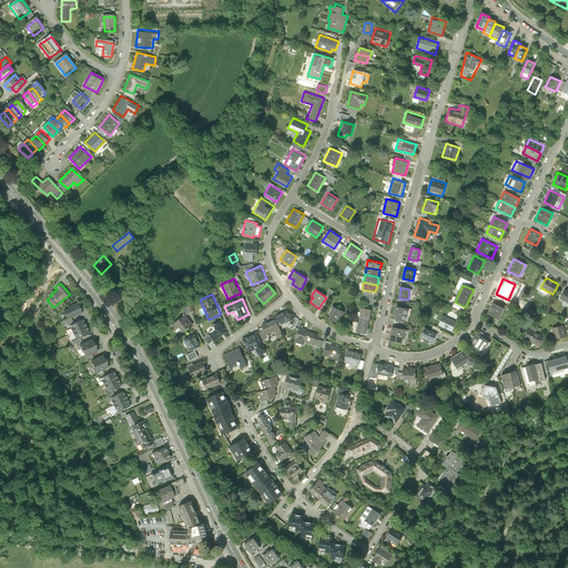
[(78,302),(61,310),(67,321),(82,313),(78,302)]
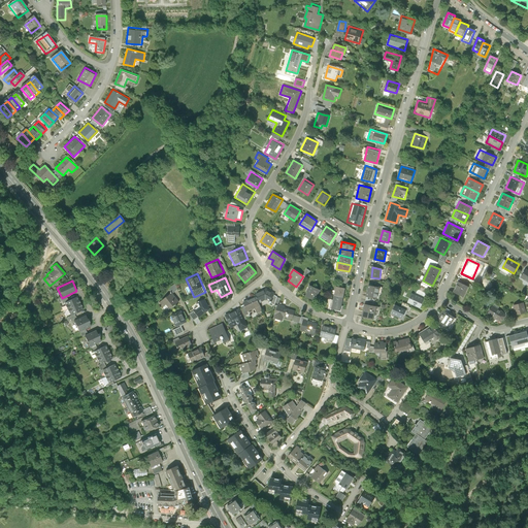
[(468,286),(458,281),(452,292),(463,297),(468,286)]
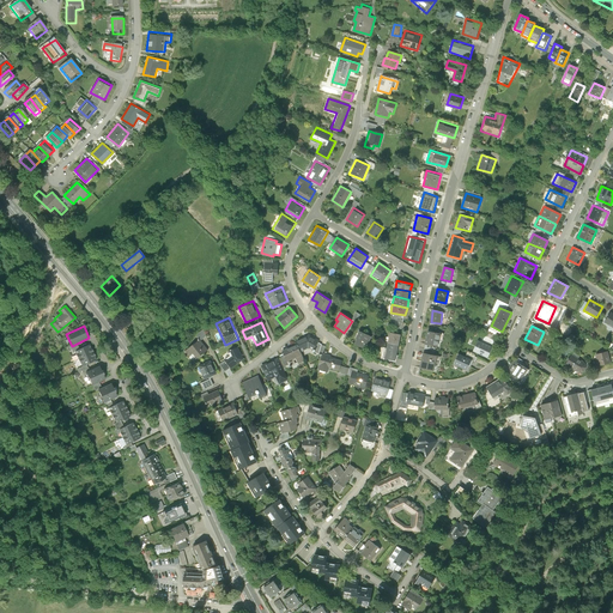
[(372,335),(359,329),(353,343),(365,349),(372,335)]
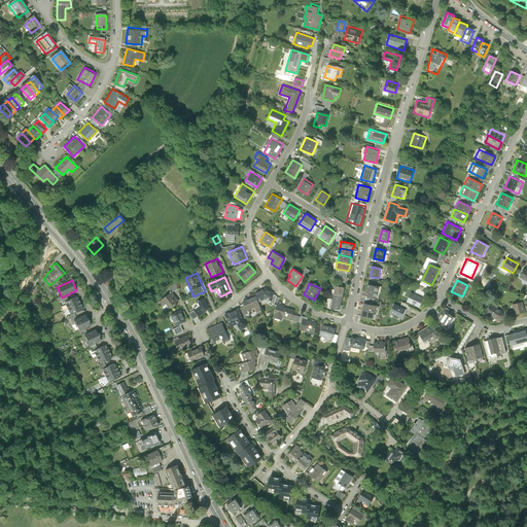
[(336,284),(334,294),(344,296),(346,286),(336,284)]
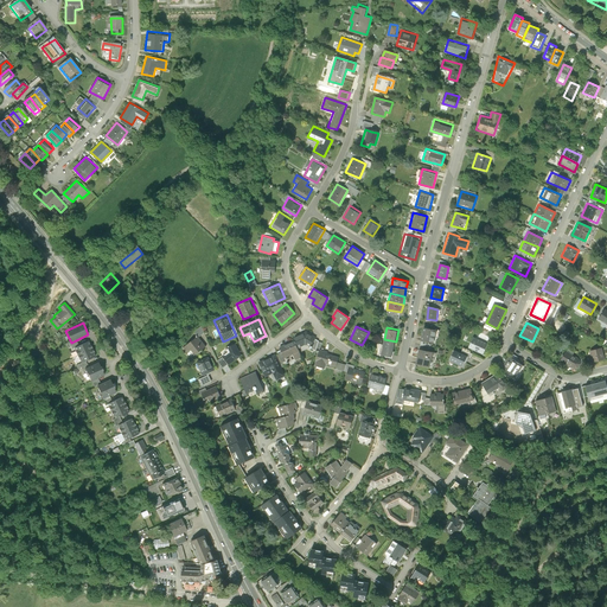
[(435,331),(425,328),(421,340),(433,343),(435,331)]
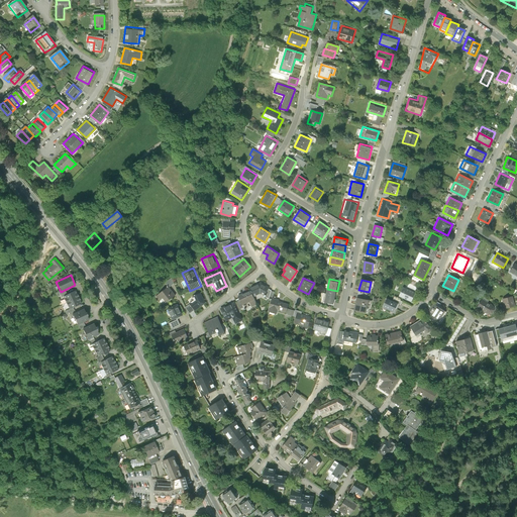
[(270,299),(271,290),(261,283),(249,288),(250,290),(253,296),(260,294),(270,299)]
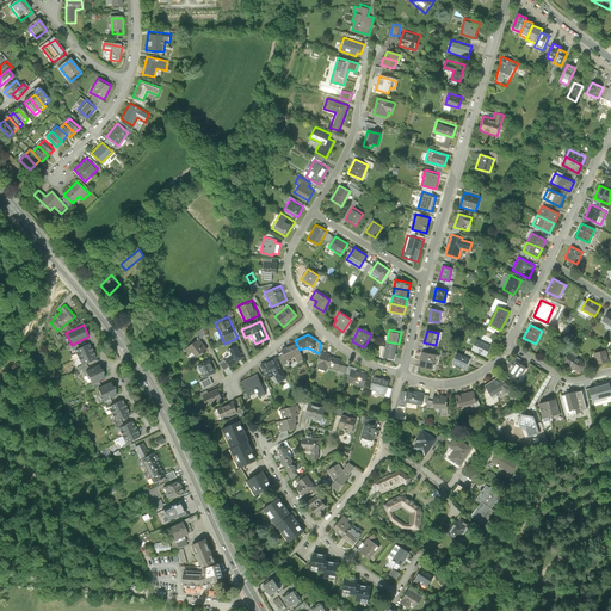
[(207,347),(198,338),(184,350),(191,359),(207,347)]
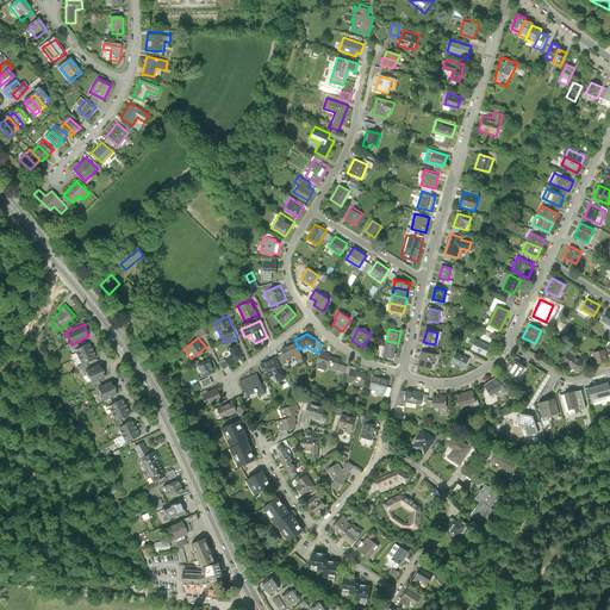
[(491,346),(475,340),(471,350),(486,356),(491,346)]
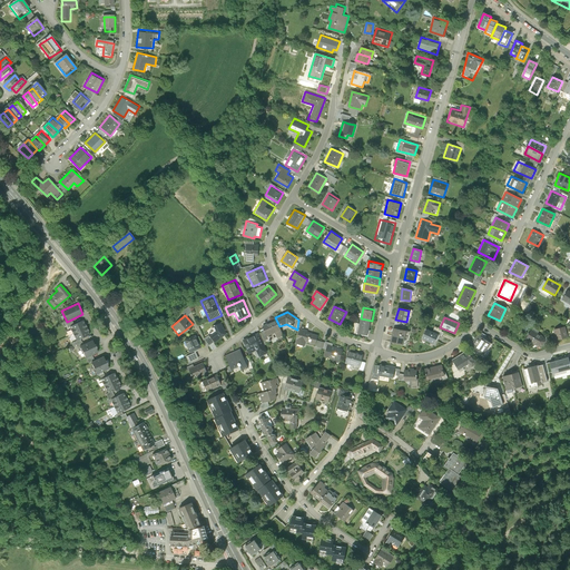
[(361,318),(359,333),(370,335),(372,321),(361,318)]
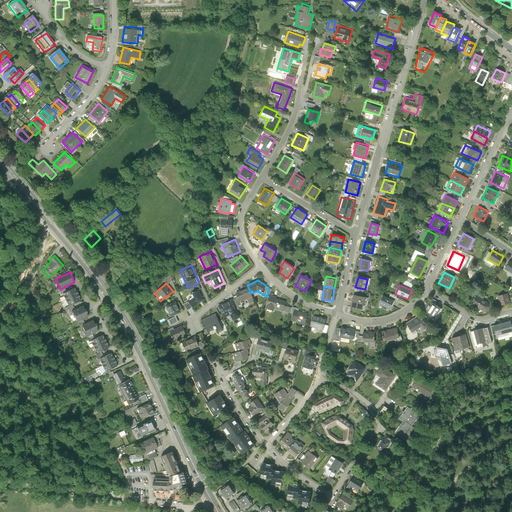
[(251,293),(248,287),(235,293),(240,302),(247,299),(249,304),(255,301),(251,293)]
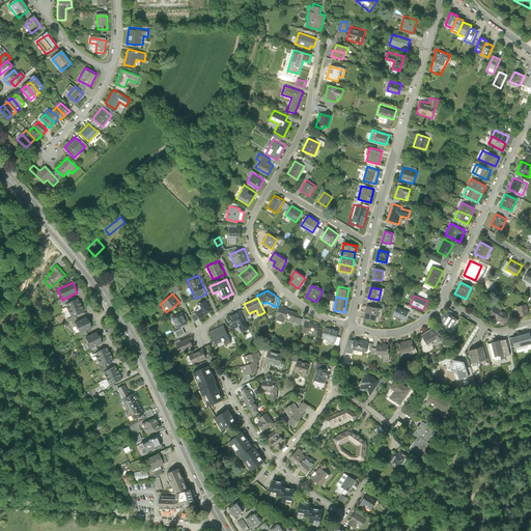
[(80,305),(77,299),(64,304),(67,310),(80,305)]
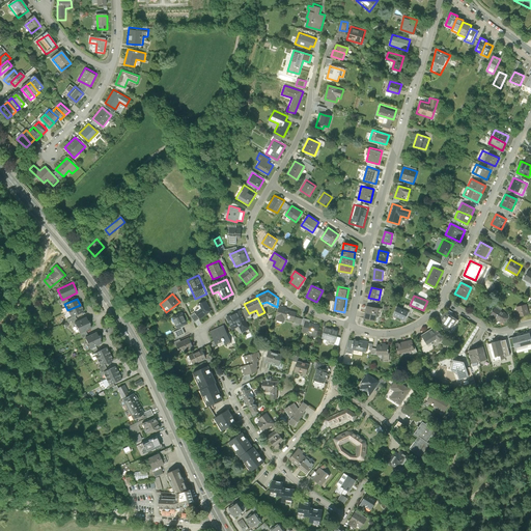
[(211,311),(206,300),(197,305),(198,308),(190,315),(193,324),(211,311)]
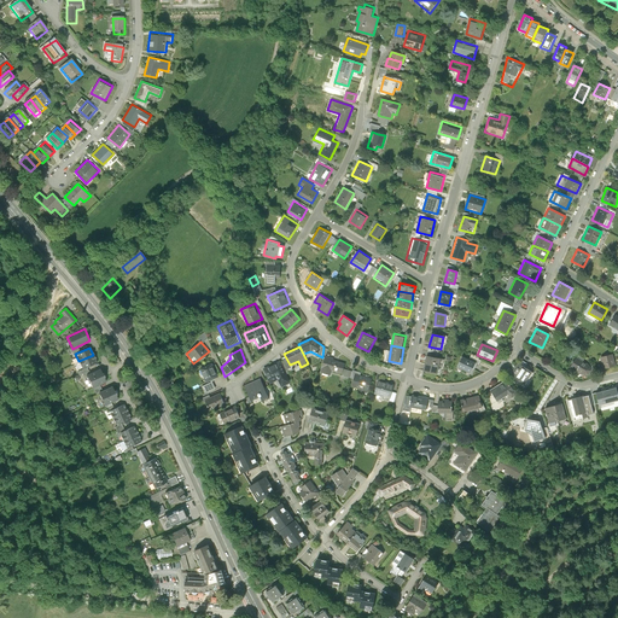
[(612,354),(600,357),(604,369),(616,366),(612,354)]
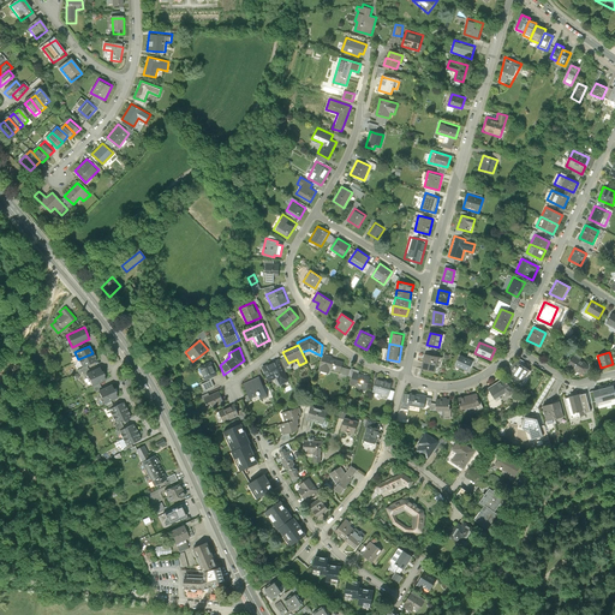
[(96,360),(93,353),(78,359),(82,366),(96,360)]
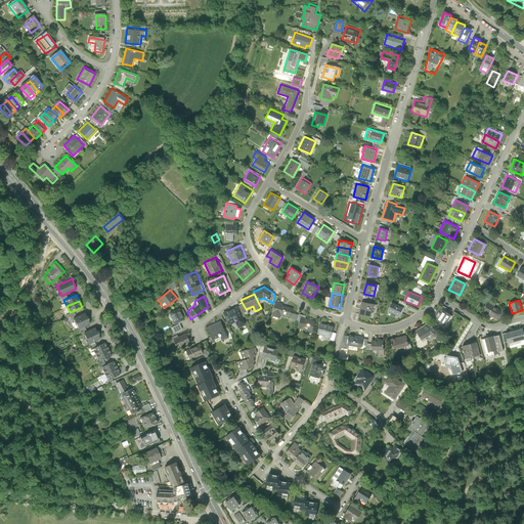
[(293,306),(275,302),(271,316),(280,319),(281,315),(290,317),(293,306)]
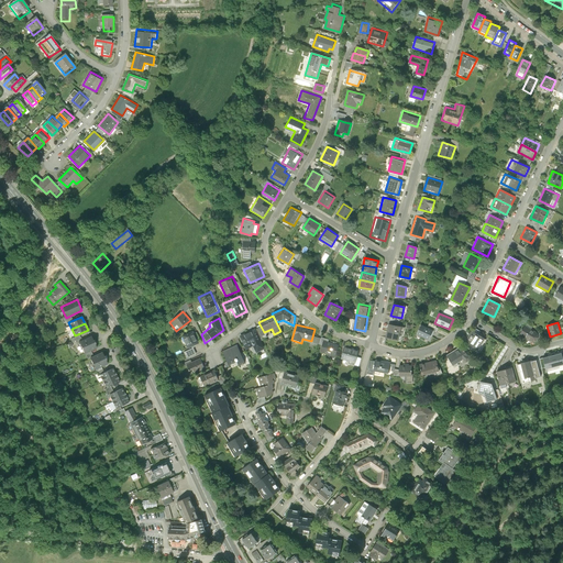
[(400,327),(389,324),(386,338),(398,341),(400,327)]
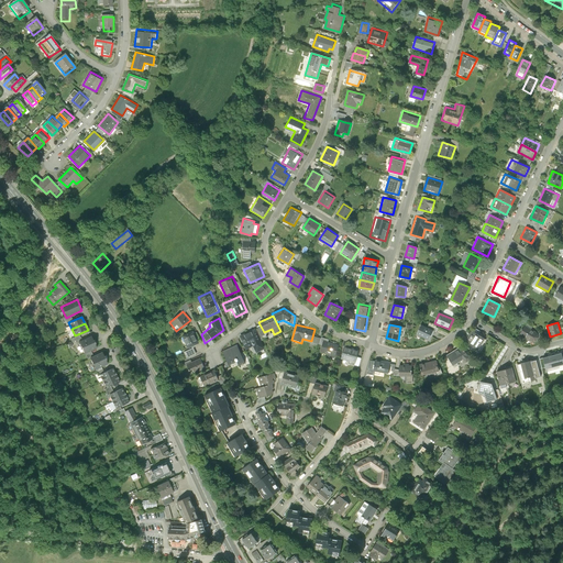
[(421,326),(417,334),(429,340),(433,331),(421,326)]
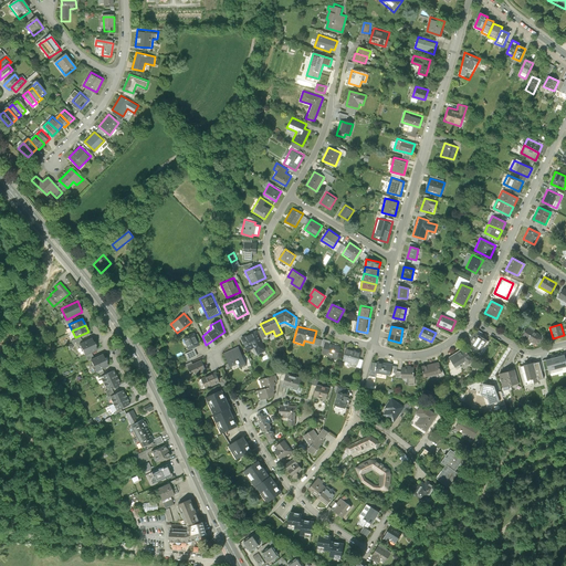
[(542,335),(527,327),(522,336),(536,345),(542,335)]
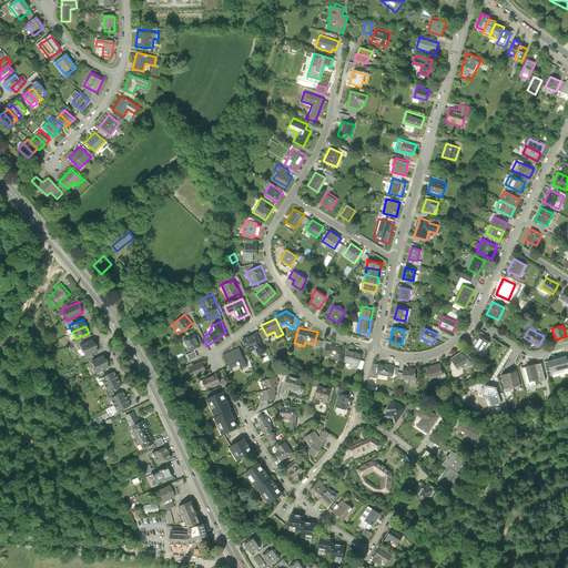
[(257,332),(241,338),(247,353),(254,351),(256,357),(267,353),(257,332)]
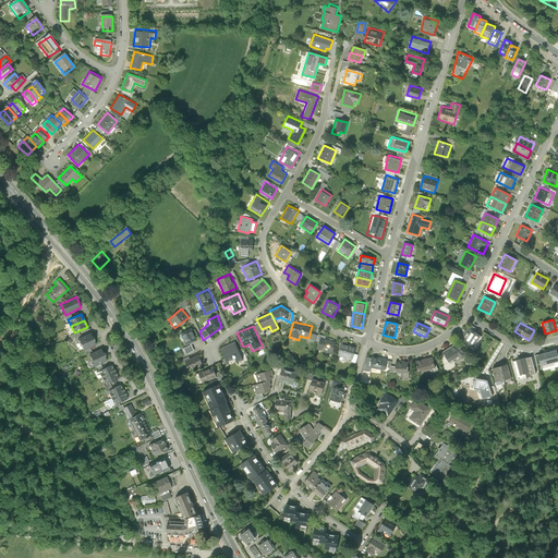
[(192,327),(180,332),(185,346),(197,341),(192,327)]
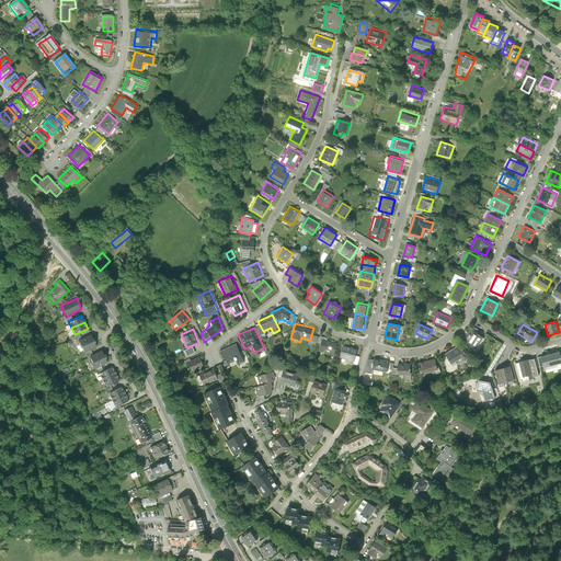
[(476,352),(484,339),(471,330),(462,343),(476,352)]
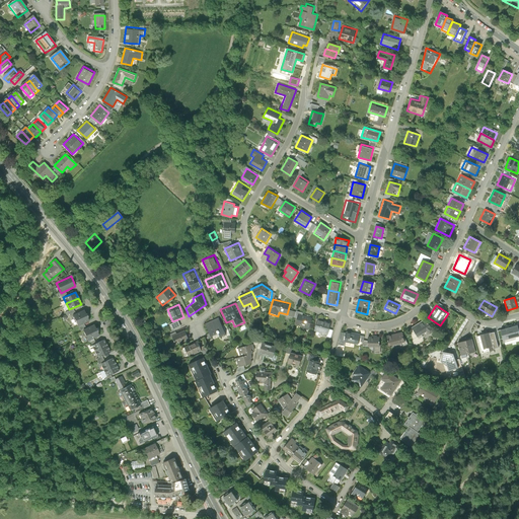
[(89,320),(83,309),(71,314),(76,326),(89,320)]
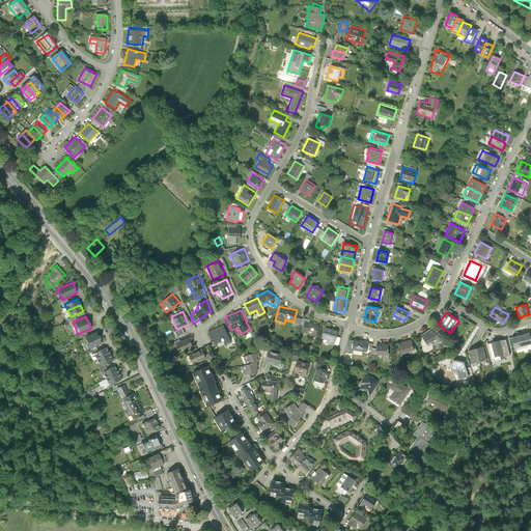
[(319,326),(305,320),(302,332),(316,337),(319,326)]
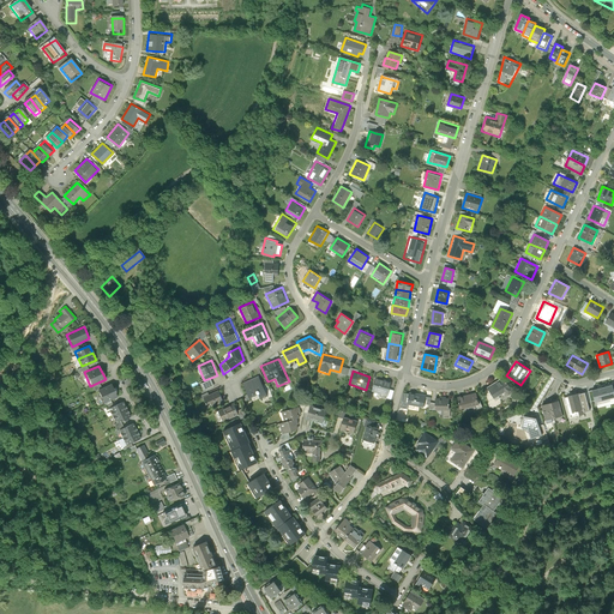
[(266,393),(258,375),(242,383),(248,397),(258,392),(259,396),(266,393)]
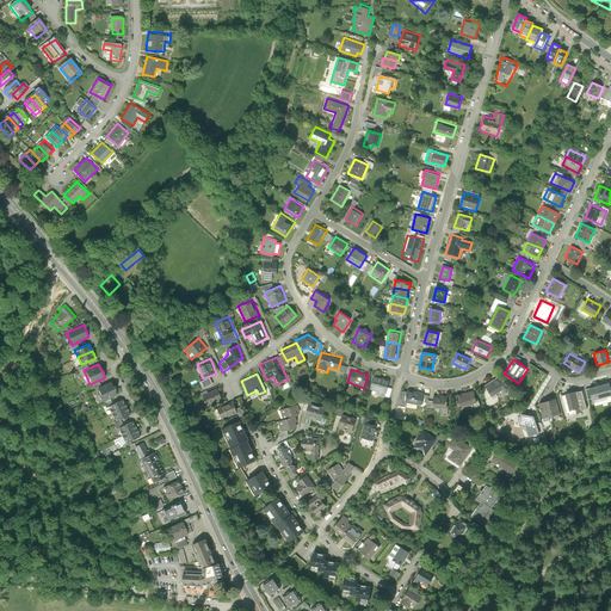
[(389,380),(375,375),(371,389),(386,393),(389,380)]
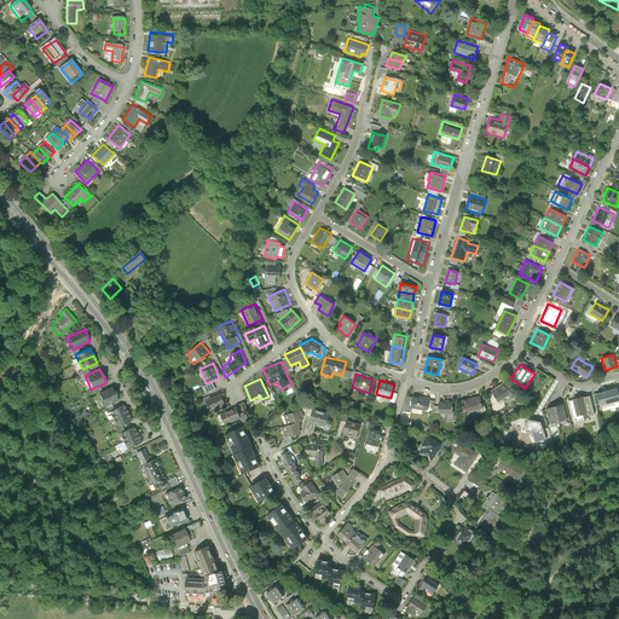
[(507,381),(490,391),(497,401),(508,395),(512,399),(516,395),(513,392),(507,381)]
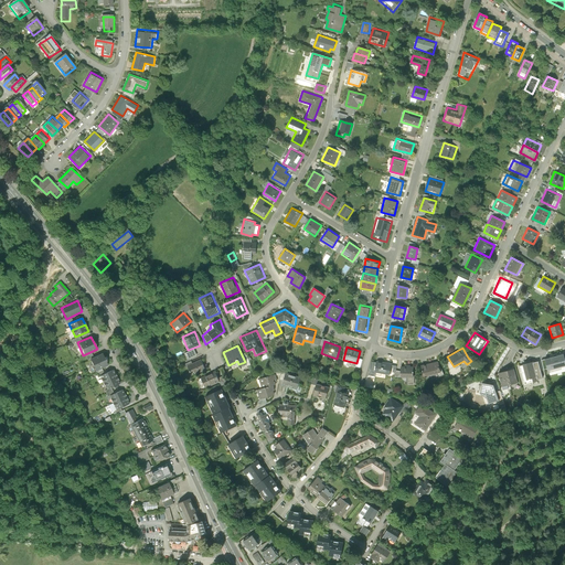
[(89,359),(95,371),(108,365),(103,353),(89,359)]
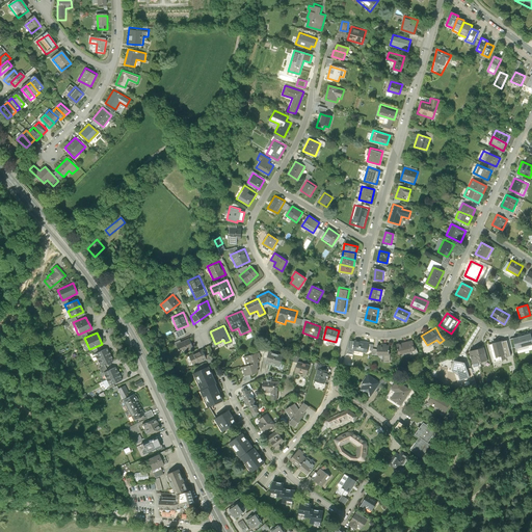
[(531,344),(531,337),(531,333),(511,338),(514,349),(531,344)]
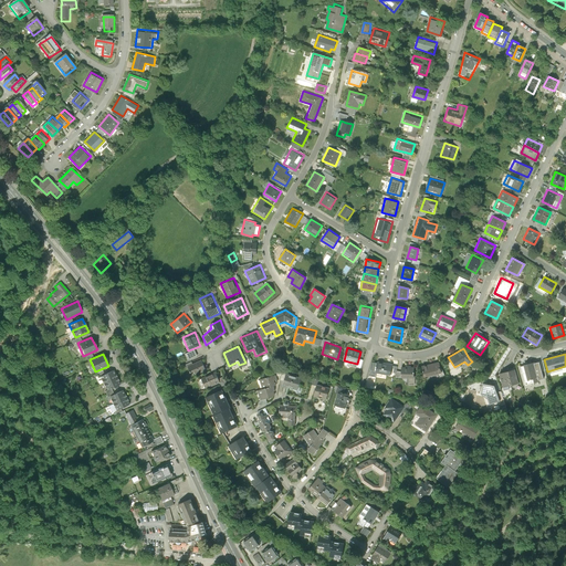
[(206,370),(201,359),(186,365),(189,373),(195,370),(197,375),(206,370)]
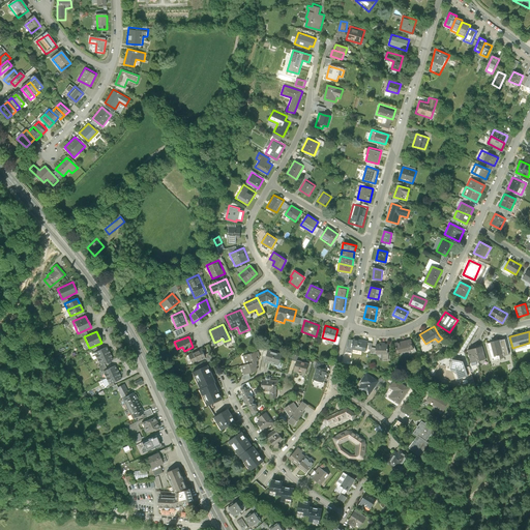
[(411,337),(393,343),(395,354),(414,350),(411,337)]
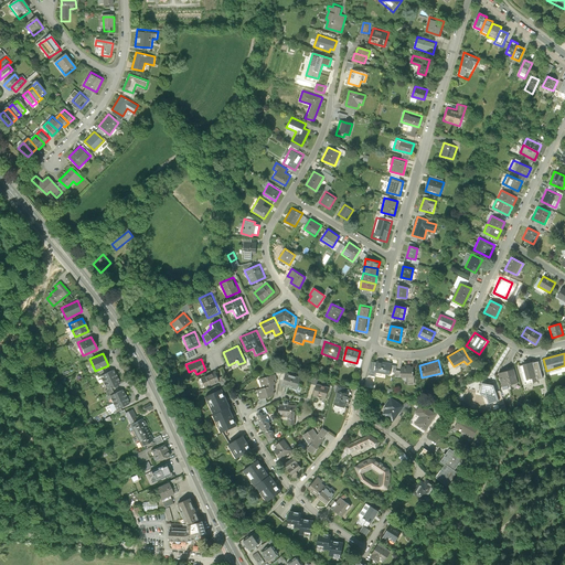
[(534,361),(522,364),(525,380),(537,377),(534,361)]
